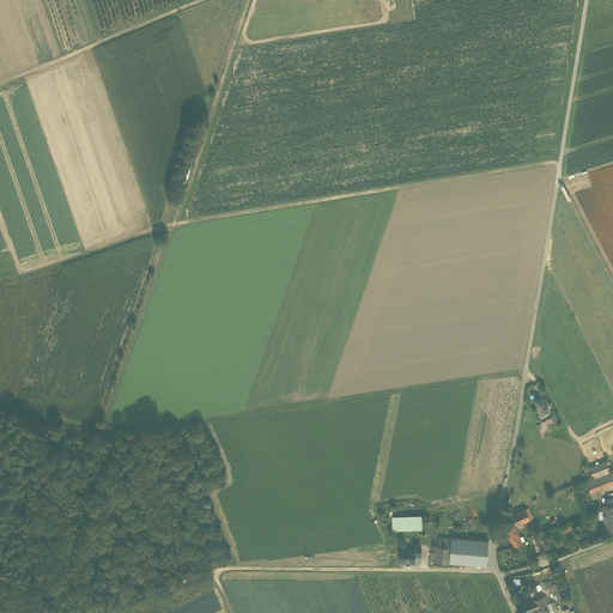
[(534,401),(541,414),(548,411),(541,398),(534,401)]
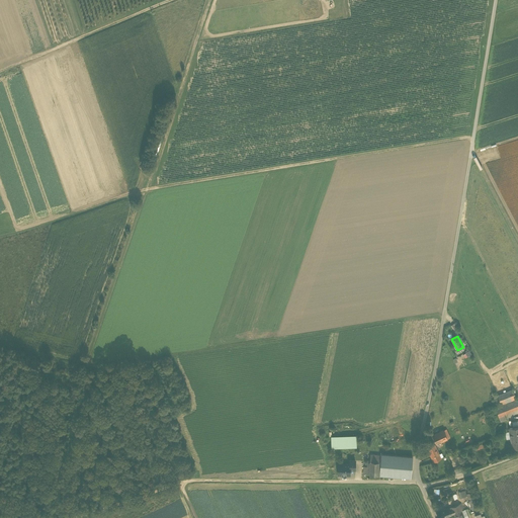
[(498,396),(501,405),(517,399),(513,390),(506,393),(498,396)]
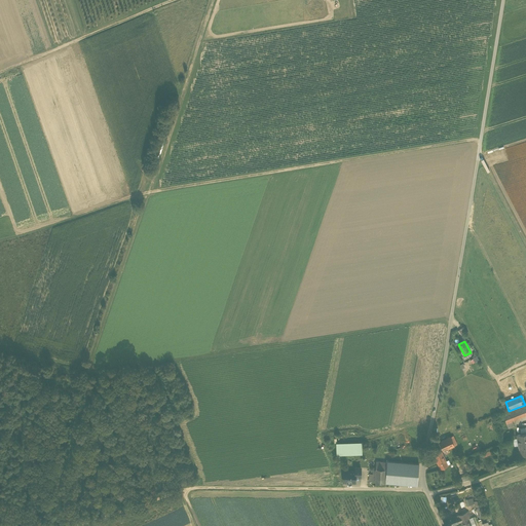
[(509,411),(508,412),(511,417),(512,420),(525,414),(525,408),(525,405),(509,411)]
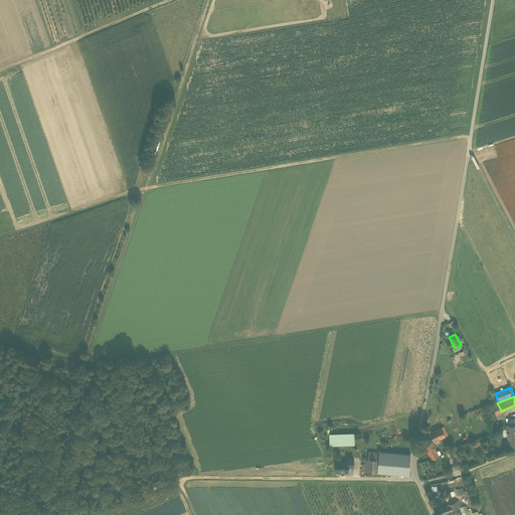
[(501,411),(500,408),(494,410),(498,419),(503,417),(501,411)]
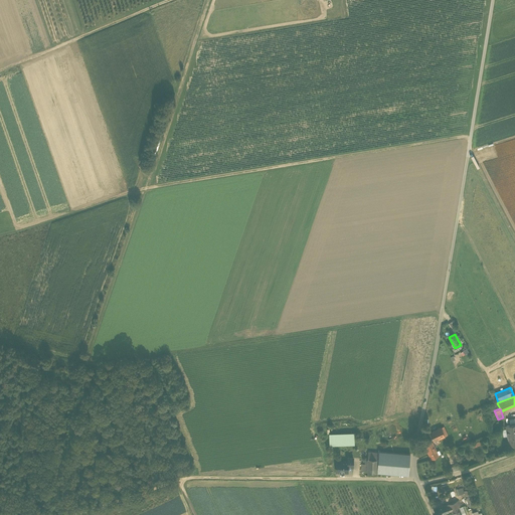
[(507,437),(509,446),(514,444),(514,424),(506,426),(506,430),(507,437)]
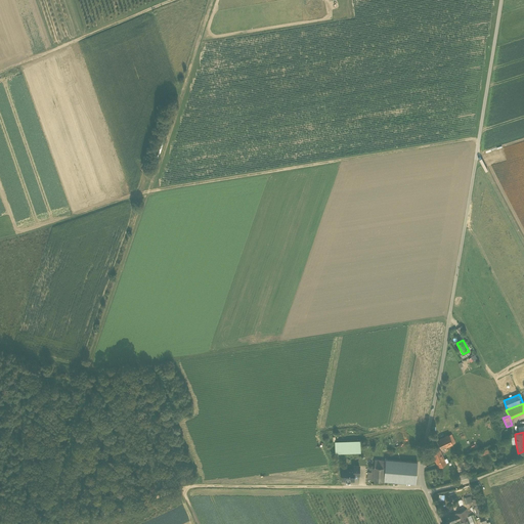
[(448,450),(446,447),(452,444),(448,435),(436,441),(441,449),(443,448),(444,451),(448,450)]
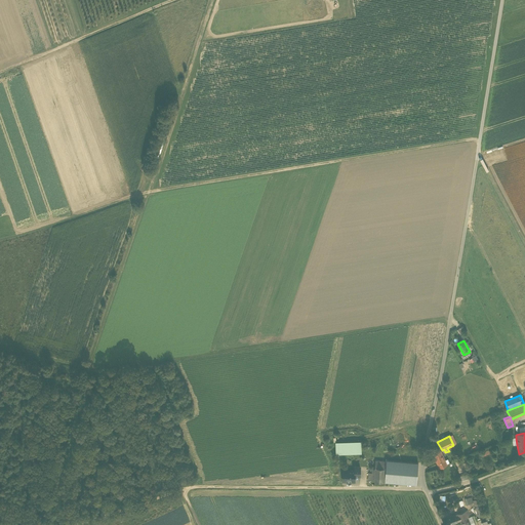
[(361,453),(361,442),(335,442),(336,453),(361,453)]
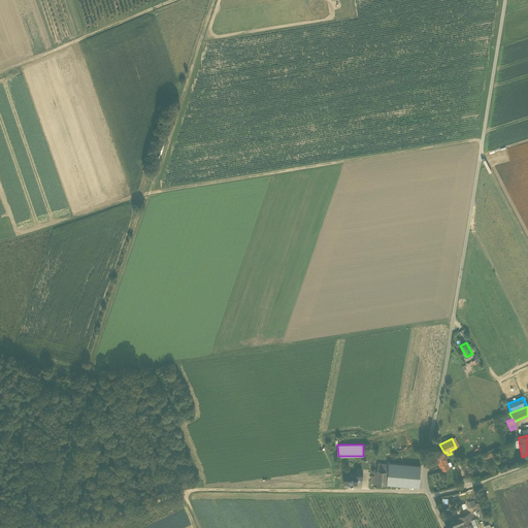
[(442,454),(435,457),(441,471),(450,468),(442,454)]
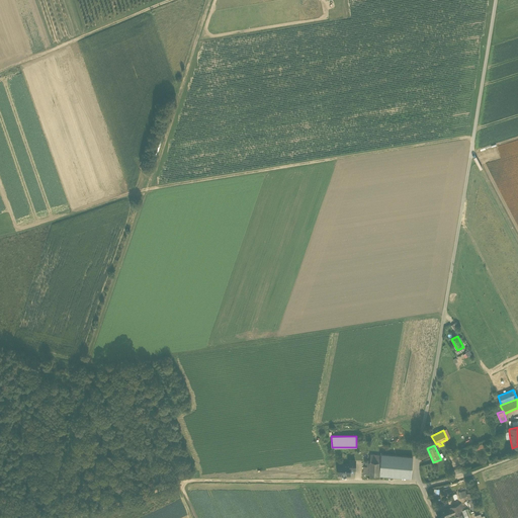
[(378,476),(411,479),(413,456),(380,454),(380,455),(379,462),(378,476)]
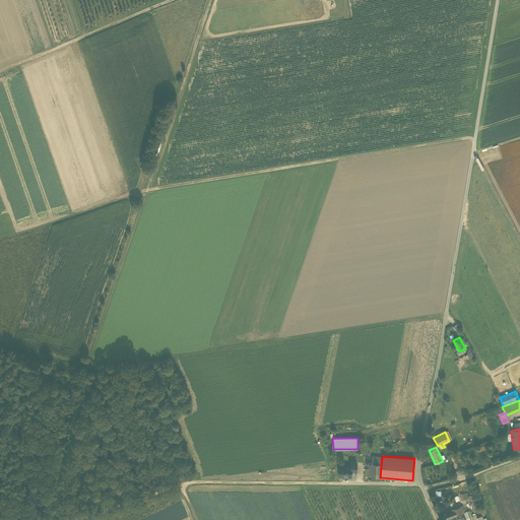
[(372,476),(380,477),(381,464),(371,463),(371,464),(370,476),(372,476)]
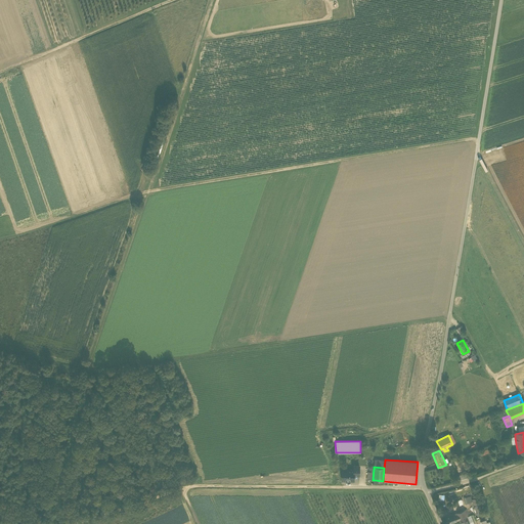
[(342,480),(354,481),(354,475),(354,471),(348,470),(347,471),(343,471),(343,470),(342,470),(342,480)]
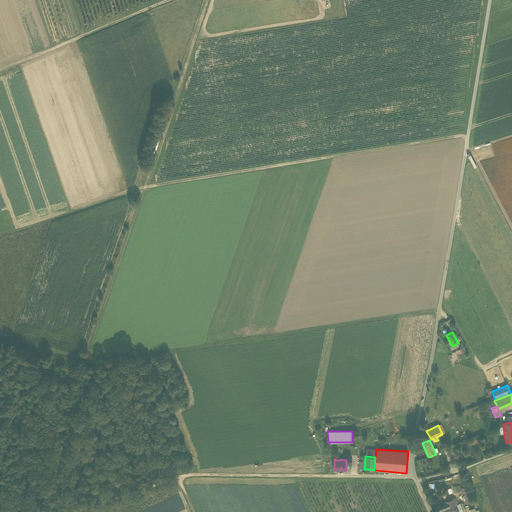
[(464,496),(467,504),(472,503),(469,494),(464,496)]
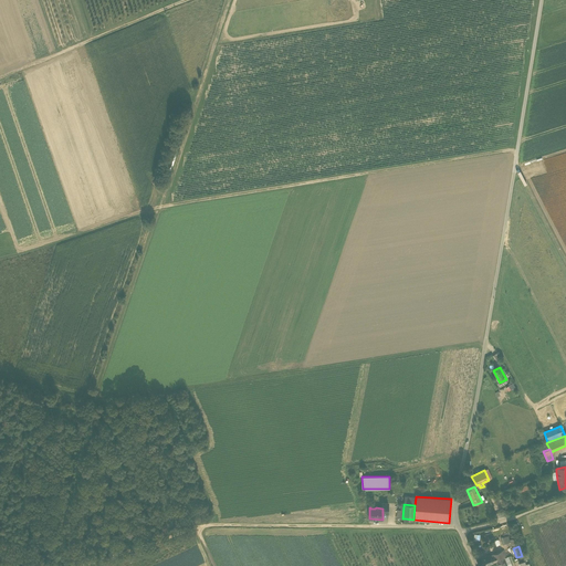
[(494,556),(496,562),(501,559),(504,558),(505,557),(503,552),(502,552),(501,552),(494,554),(494,556)]
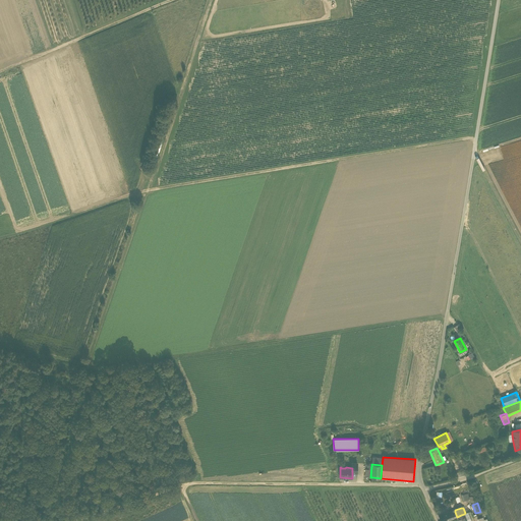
[(457,517),(455,512),(452,513),(451,511),(444,514),(447,520),(457,517)]
